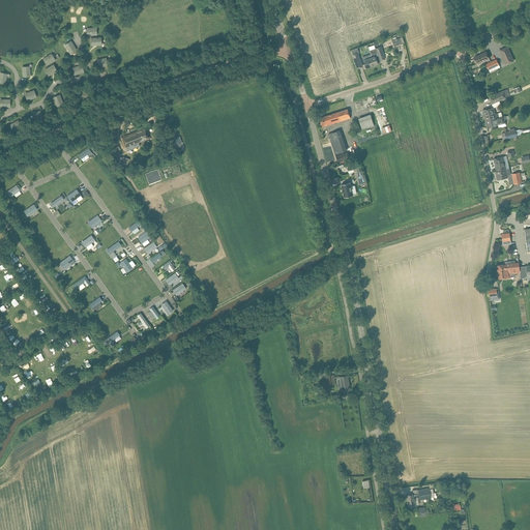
[(96,27),(86,28),(87,36),(92,36),(97,35),(96,27)]
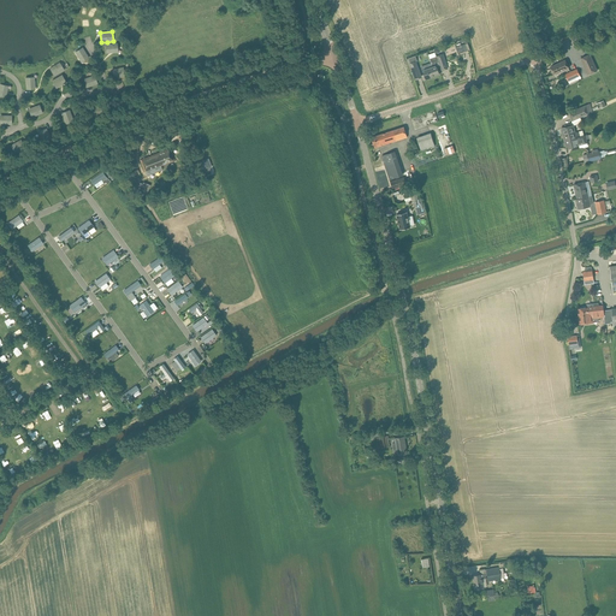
[(118,43),(106,45),(106,53),(118,53),(118,43)]
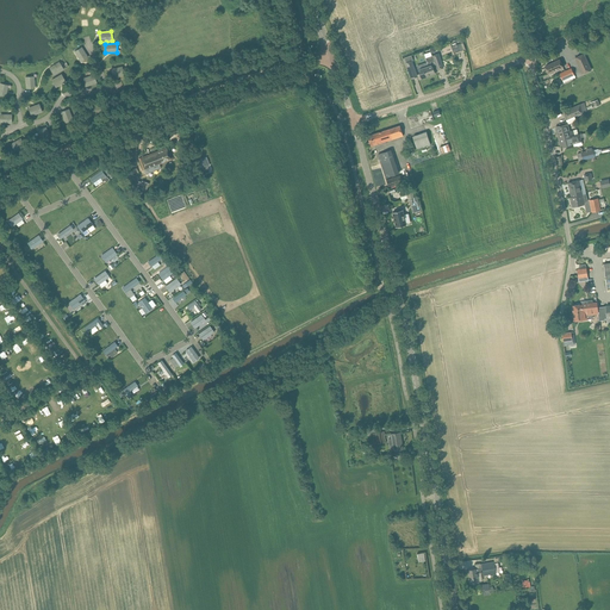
[(80,62),(88,57),(82,47),(74,51),(80,62)]
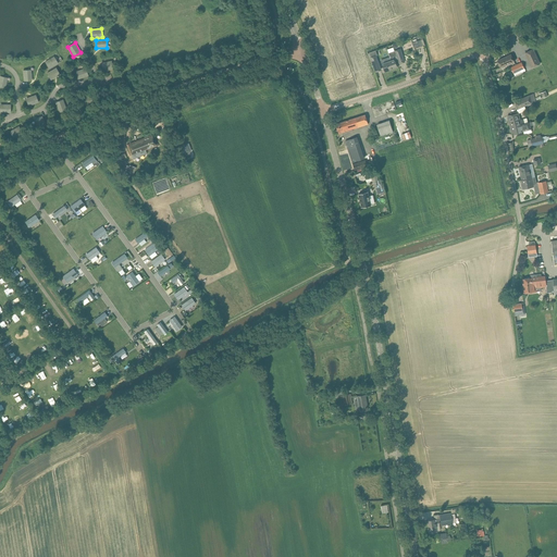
[(391,60),(382,63),(383,66),(385,72),(397,67),(394,59),(398,58),(399,63),(405,62),(403,57),(400,49),(395,51),(388,53),(390,57),(391,60)]
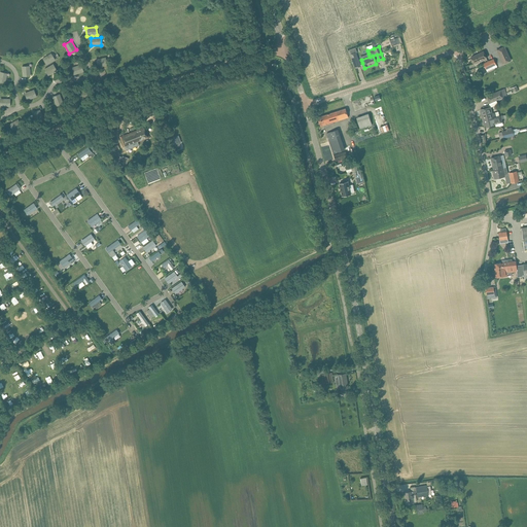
[(511,61),(504,46),(496,49),(503,64),(511,61)]
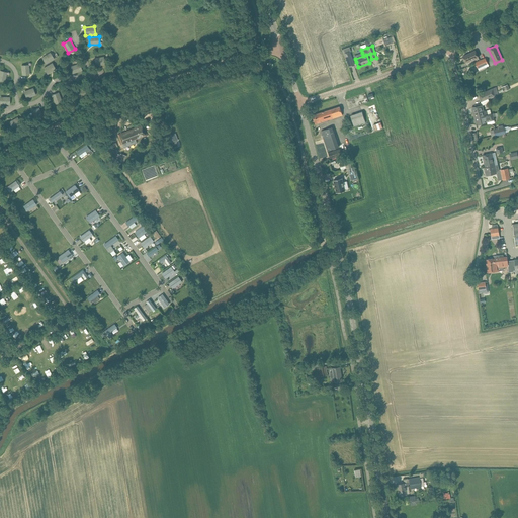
[(349,47),(343,49),(345,54),(349,67),(354,65),(350,52),(351,52),(349,47)]
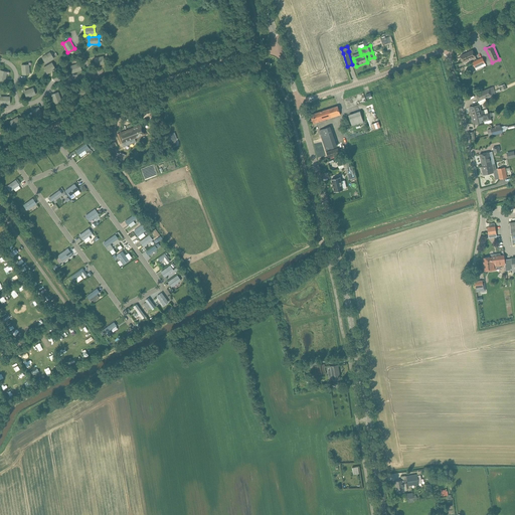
[(462,61),(463,61),(463,62),(475,56),(473,50),(461,56),(462,58),(460,58),(462,61)]
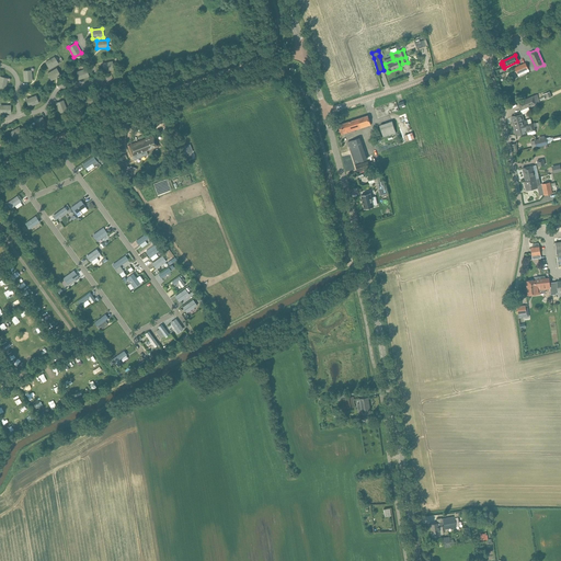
[(55,57),(45,63),(49,70),(59,64),(55,57)]
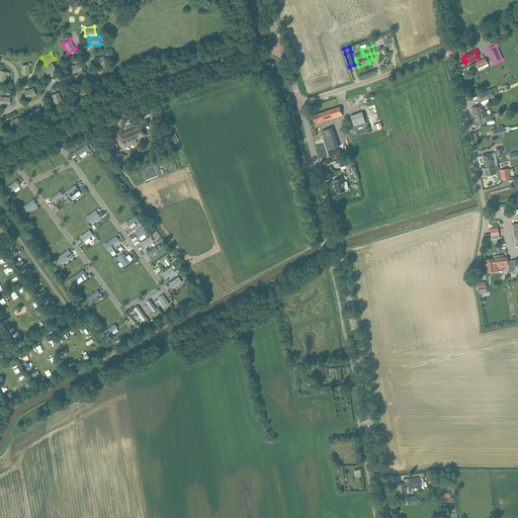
[(105,64),(104,57),(94,59),(95,67),(105,64)]
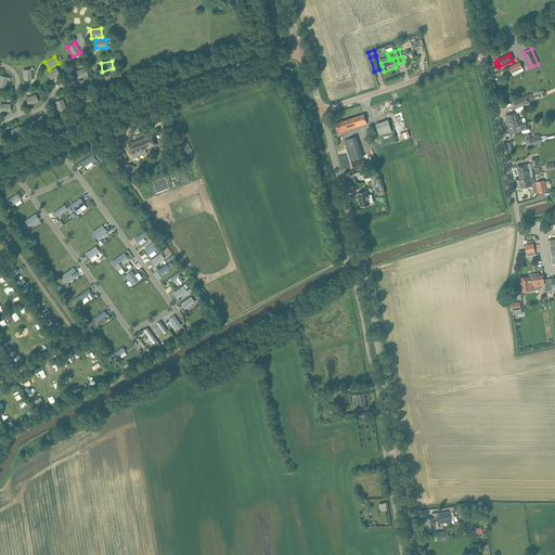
[(512,73),(521,68),(519,63),(510,67),(512,73)]
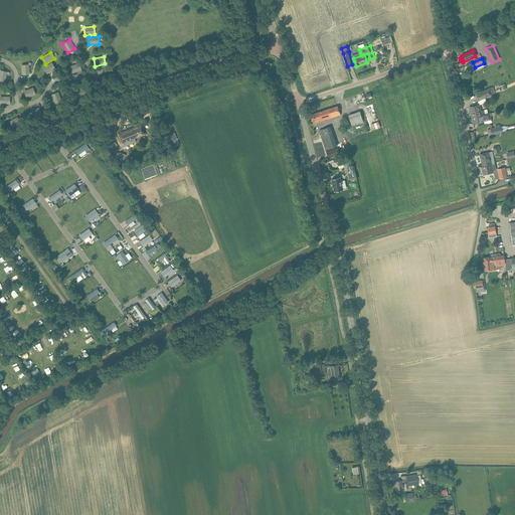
[(51,62),(43,67),(47,74),(55,69),(51,62)]
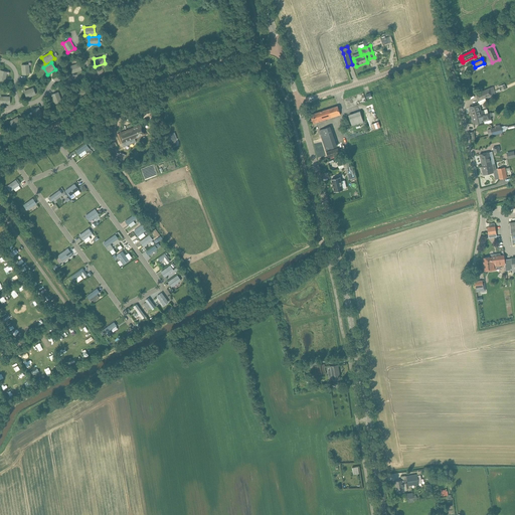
[(72,73),(81,70),(79,62),(69,66),(72,73)]
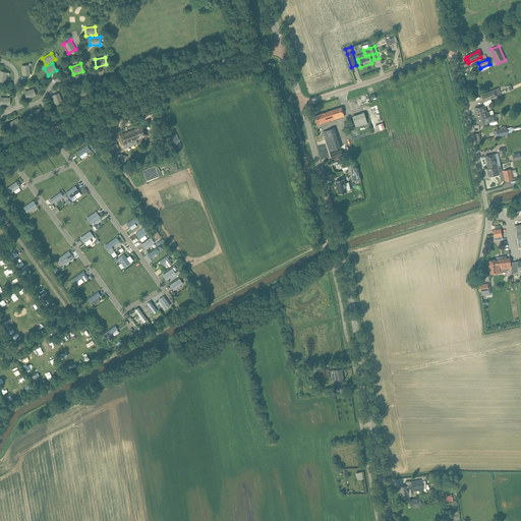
[(31,75),(30,65),(21,66),(22,76),(31,75)]
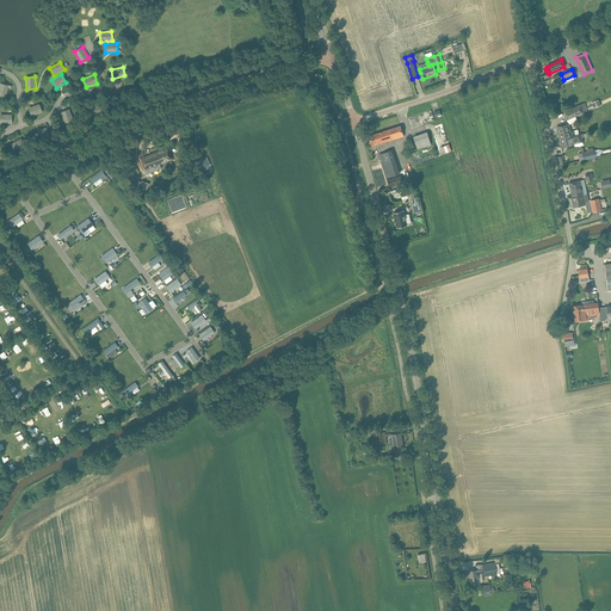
[(587,110),(585,103),(565,111),(567,121),(584,113),(582,111),(587,110)]
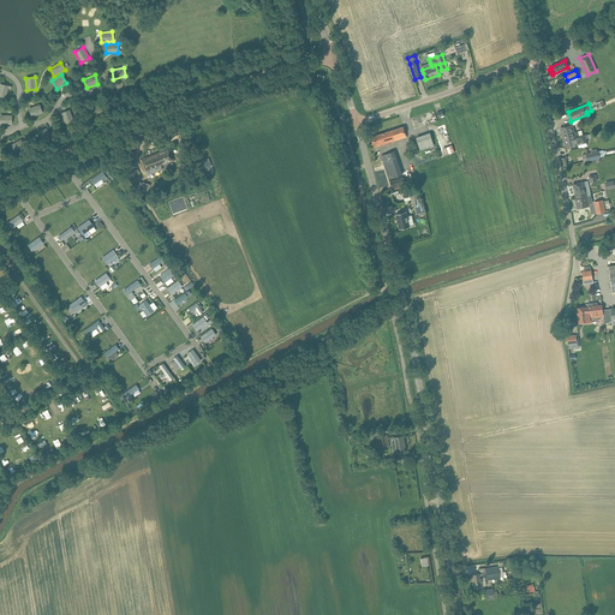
[(43,113),(40,105),(28,108),(31,118),(43,113)]
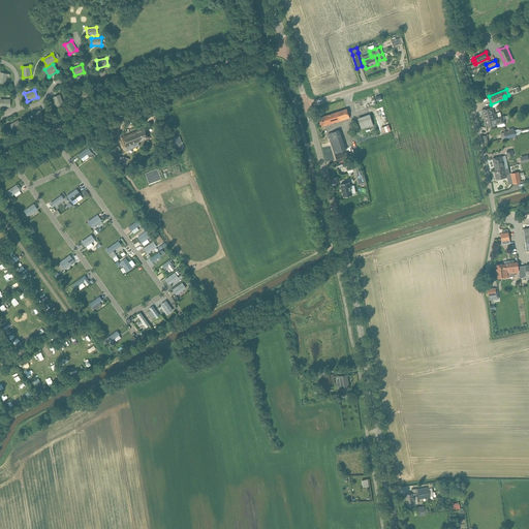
[(76,92),(78,100),(88,98),(87,91),(76,92)]
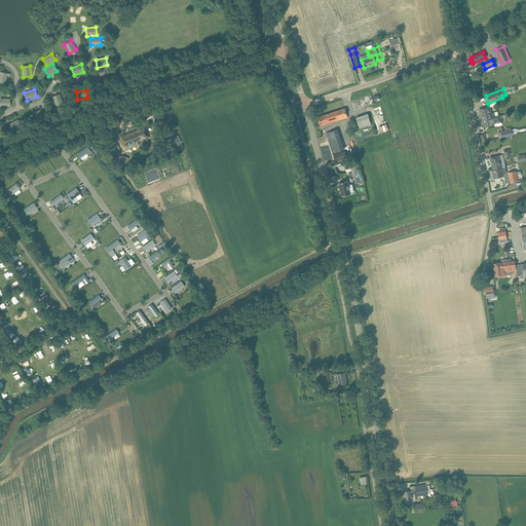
[(64,104),(60,94),(52,97),(55,107),(64,104)]
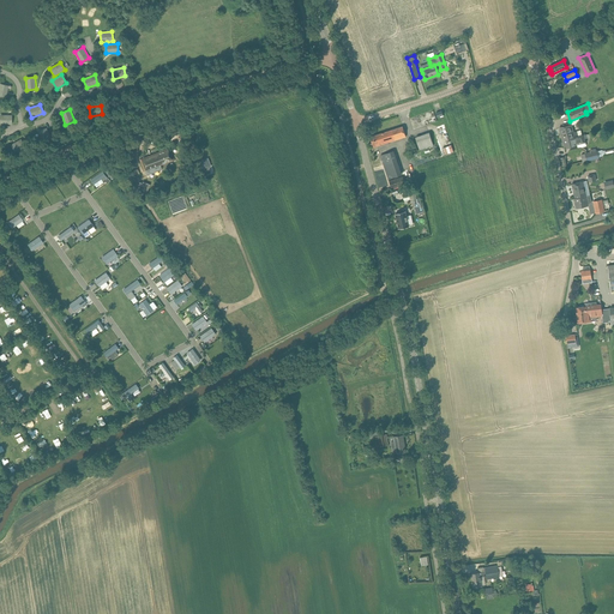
[(415,126),(434,119),(431,112),(413,118),(415,126)]
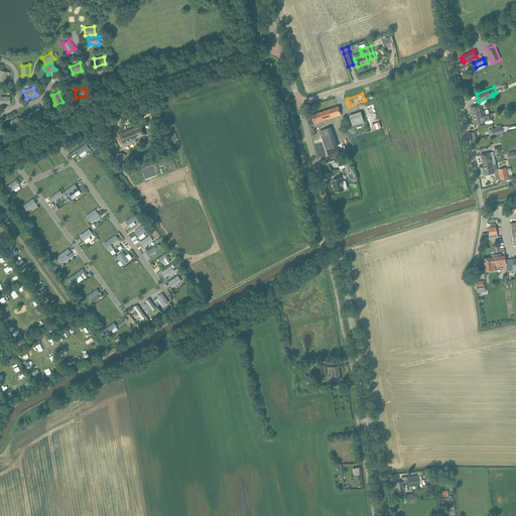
[(0,104),(10,105),(10,97),(0,96),(0,104)]
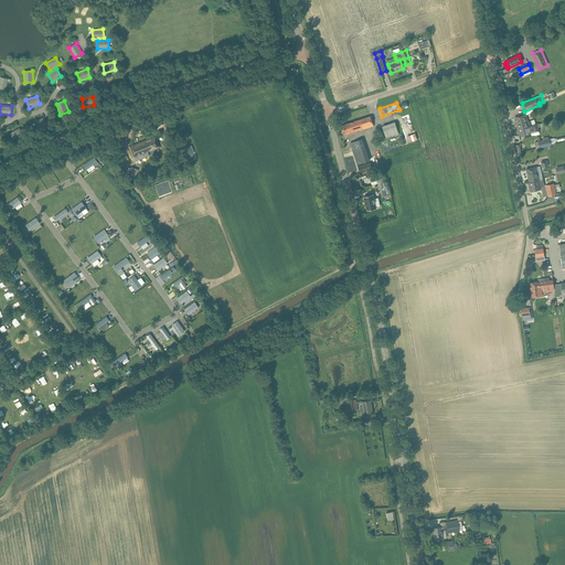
[(528,121),(525,115),(514,117),(518,129),(533,126),(531,120),(528,121)]
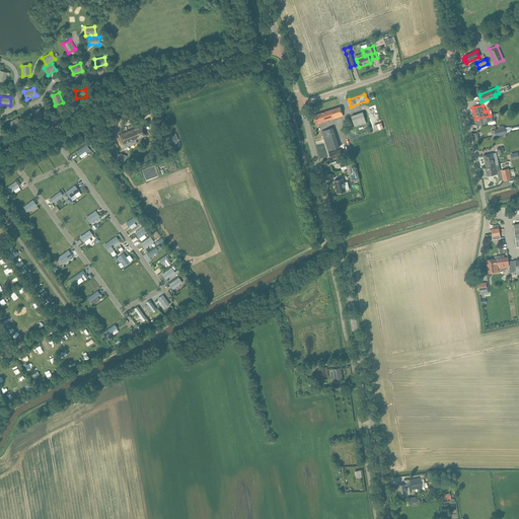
[(343,116),(341,106),(313,116),(315,125),(343,116)]
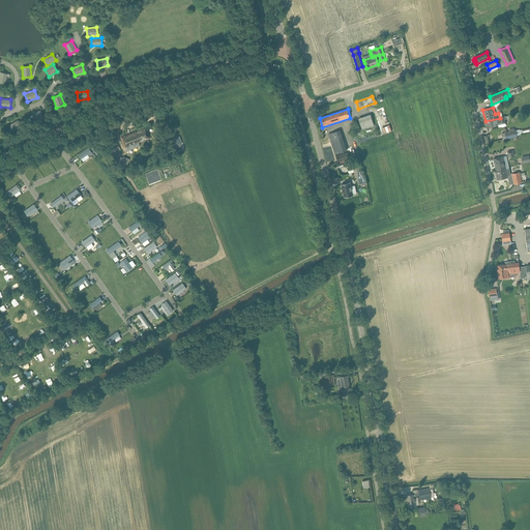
[(45,120),(40,111),(33,114),(37,123),(45,120)]
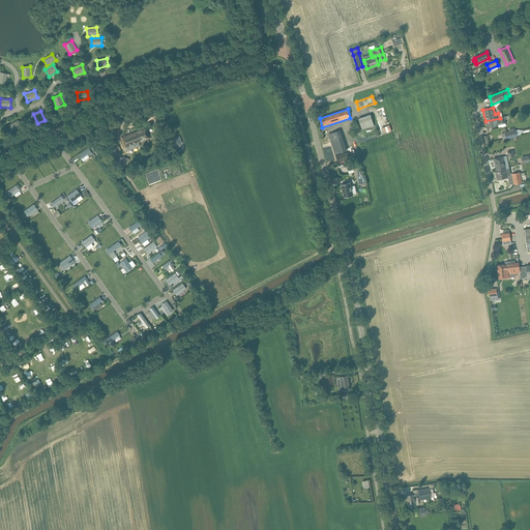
[(375,125),(371,115),(358,119),(362,129),(375,125)]
